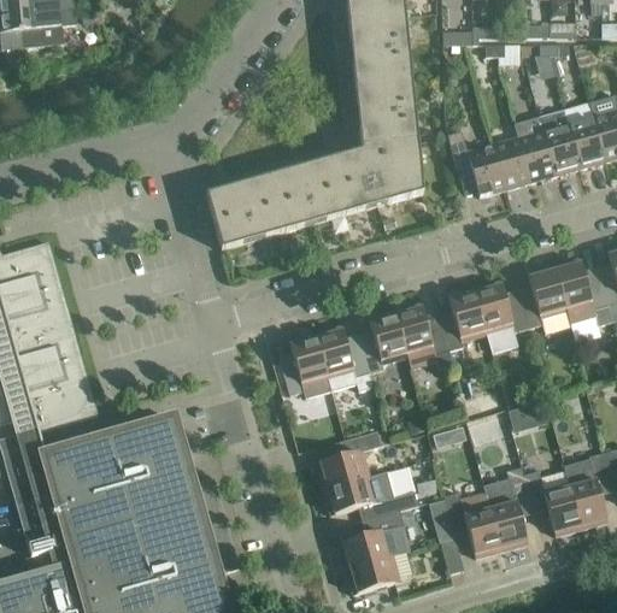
[(0,0),(0,40),(1,49),(22,47),(17,0),(0,0)]
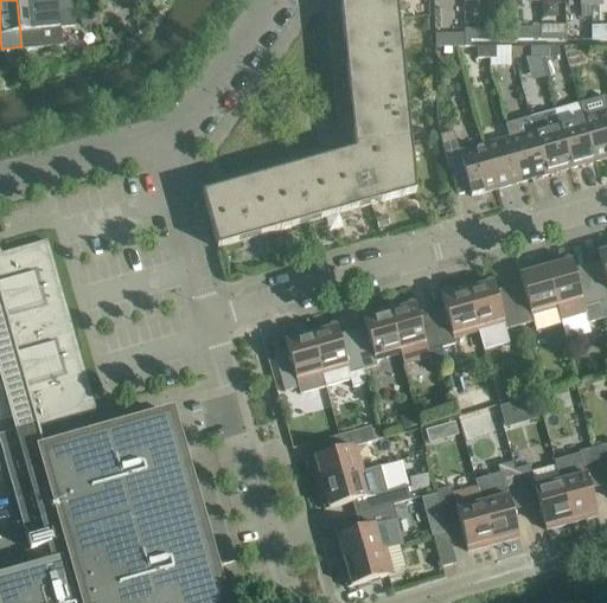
[(17,0),(21,46),(63,43),(61,25),(75,24),(74,7),(59,8),(58,0),(17,0)]
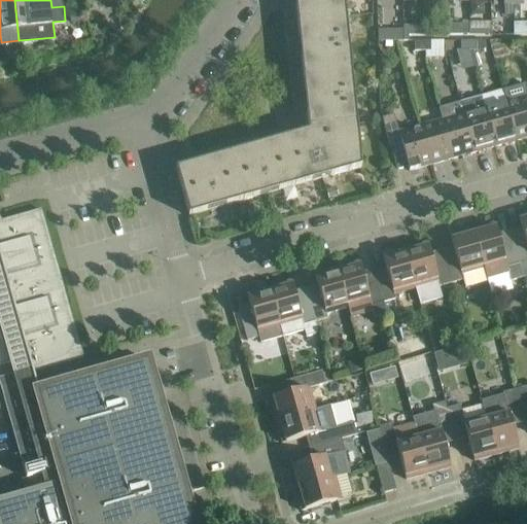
[(294,0),(294,1),(299,36),(300,44),(300,46),(301,56),(304,90),(305,98),(305,101),(306,109),(308,128),(361,165),(344,0),(294,0)]
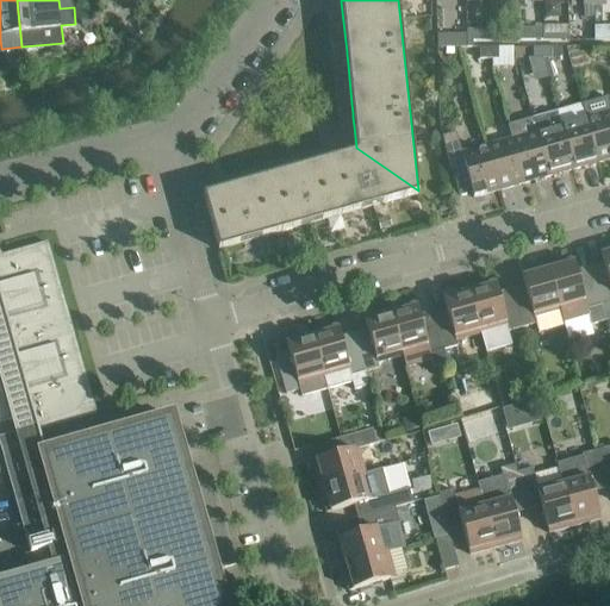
[(545,0),(545,13),(560,13),(560,0),(545,0)]
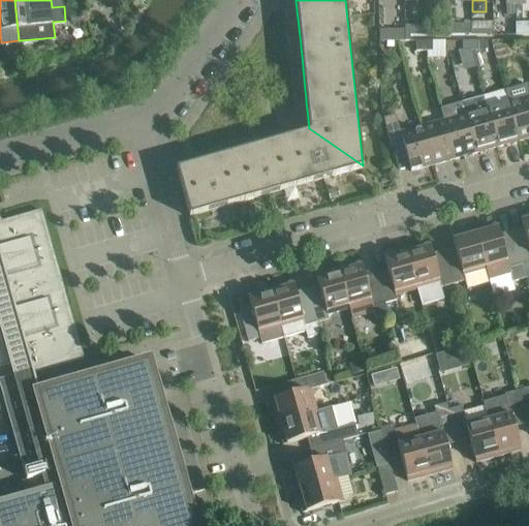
[(86,18),(84,2),(69,4),(71,20),(86,18)]
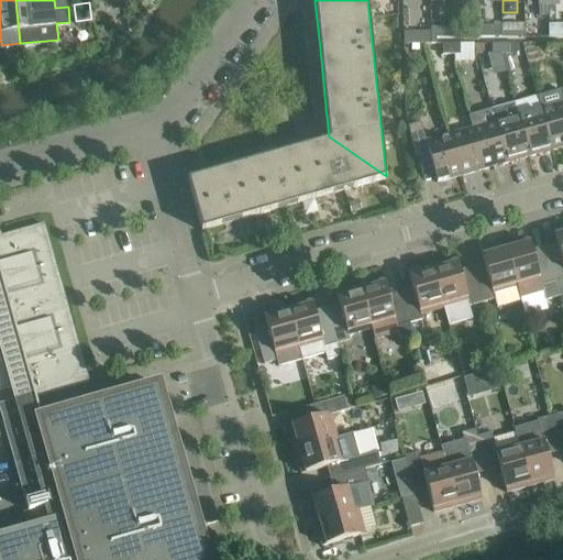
[(562,20),(549,21),(549,34),(562,33),(562,20)]
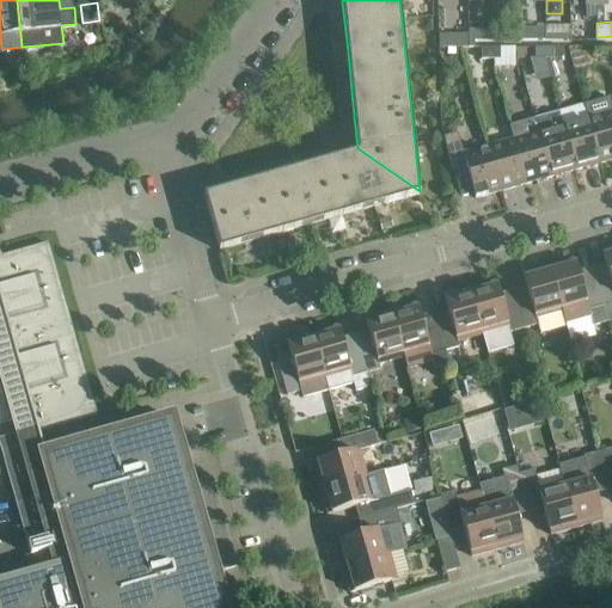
[(562,37),(562,23),(544,23),(544,25),(545,37),(562,37)]
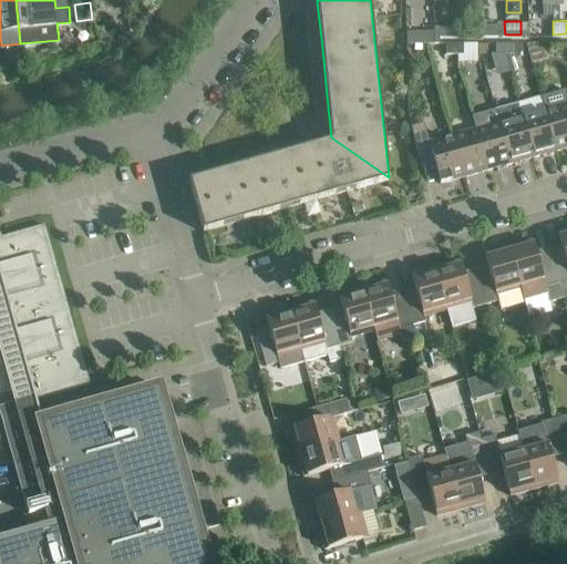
[(505,34),(504,23),(481,23),(481,34),(505,34)]
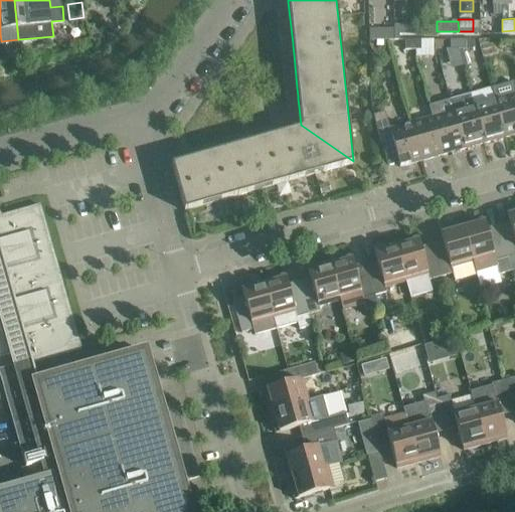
[(415,31),(415,22),(393,22),(393,26),(393,37),(398,37),(398,31),(415,31)]
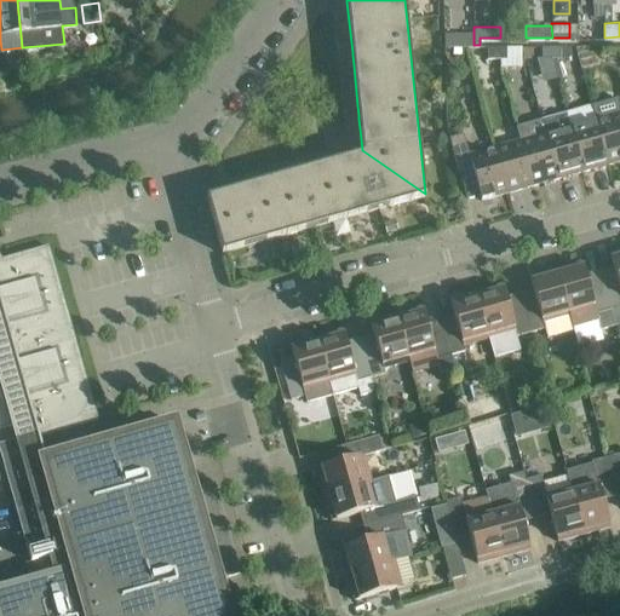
[(474,32),(446,32),(446,46),(474,45),(474,32)]
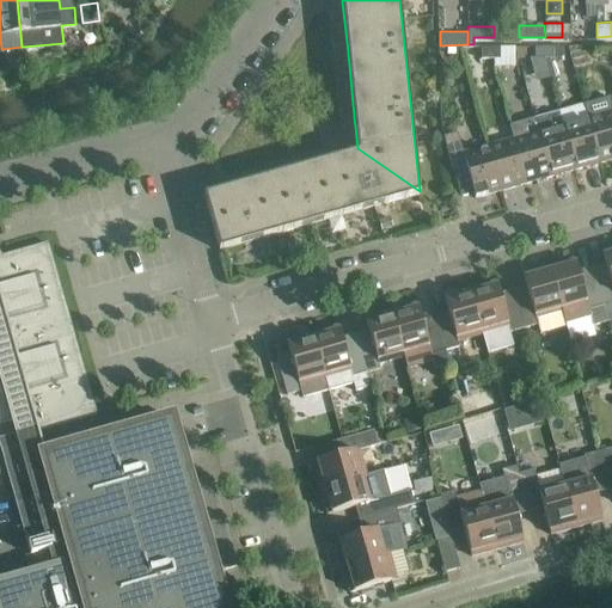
[(490,44),(481,44),(481,56),(490,56),(490,44)]
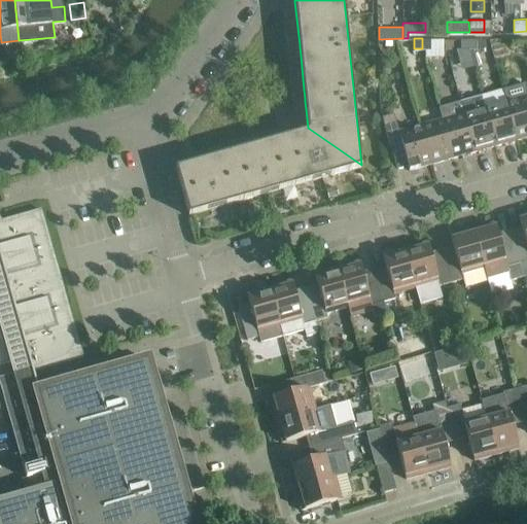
[(422,38),(422,48),(425,48),(425,55),(442,55),(442,38),(422,38)]
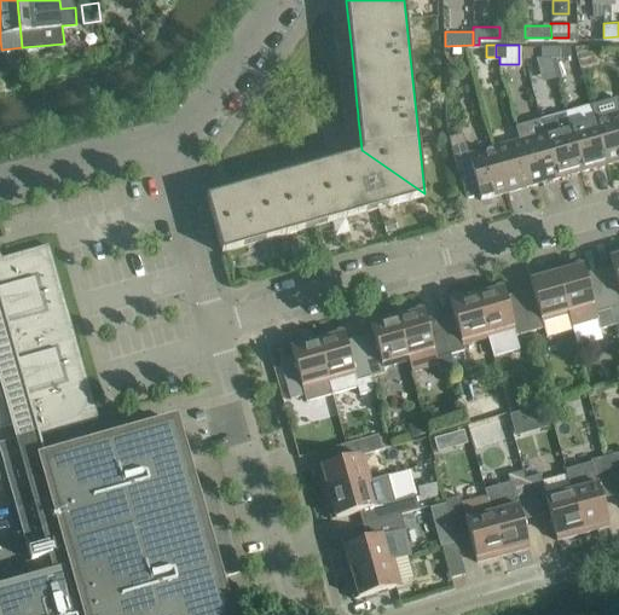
[(560,45),(550,45),(550,57),(560,56),(571,53),(570,45),(560,45)]
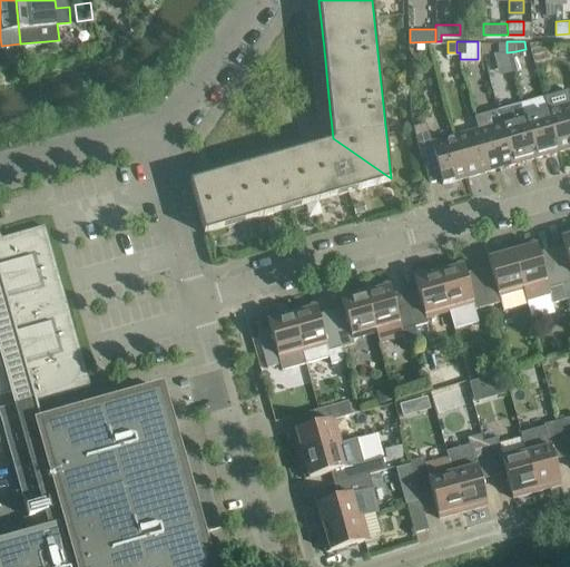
[(512,70),(507,52),(498,52),(492,52),(499,74),(512,70)]
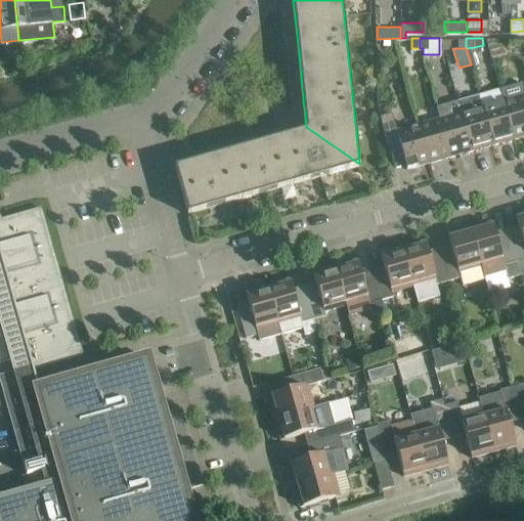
[(523,88),(522,81),(499,87),(514,137),(523,133),(523,88)]
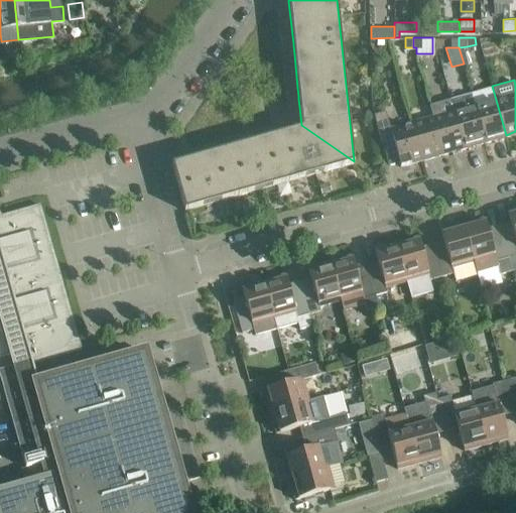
[(492,86),(471,91),(475,103),(485,141),(506,135),(492,86)]
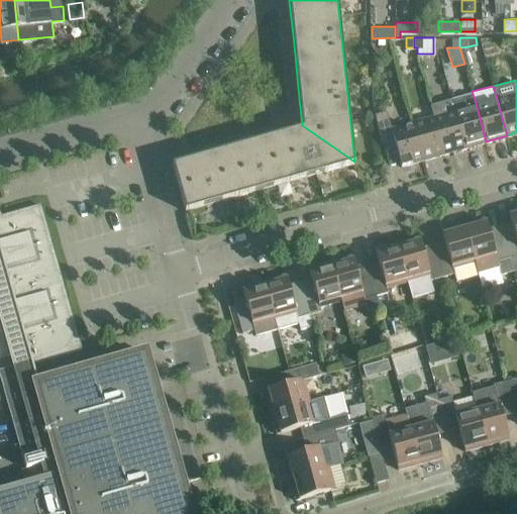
[(472,91),(451,97),(464,146),(486,141),(476,103),(472,91)]
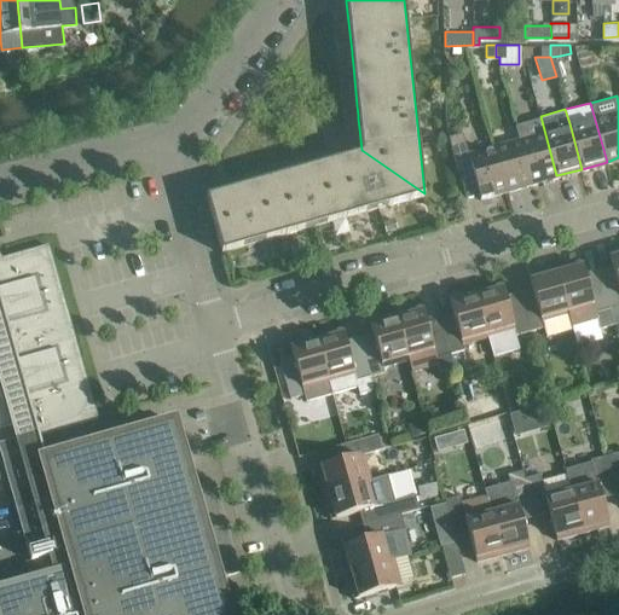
[(541,116),(515,123),(519,138),(532,183),(556,175),(541,116)]
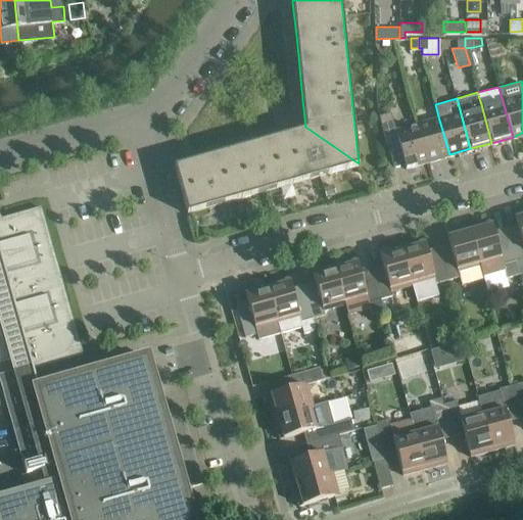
[(390,110),(379,114),(386,142),(397,138),(406,167),(428,160),(417,123),(395,129),(390,110)]
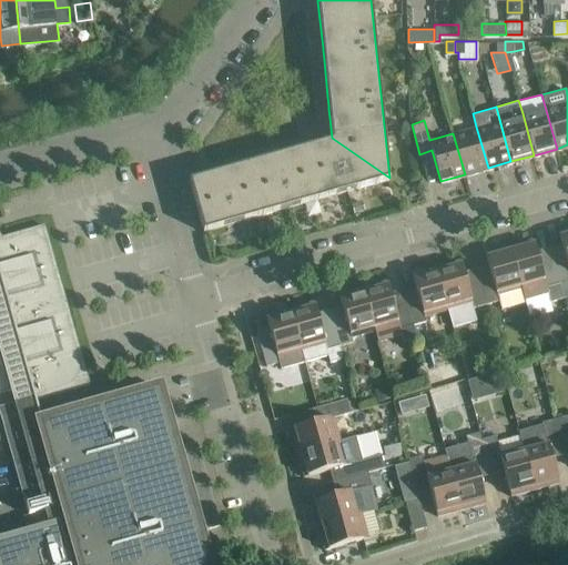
[(476,127),(453,133),(465,174),(488,168),(476,127)]
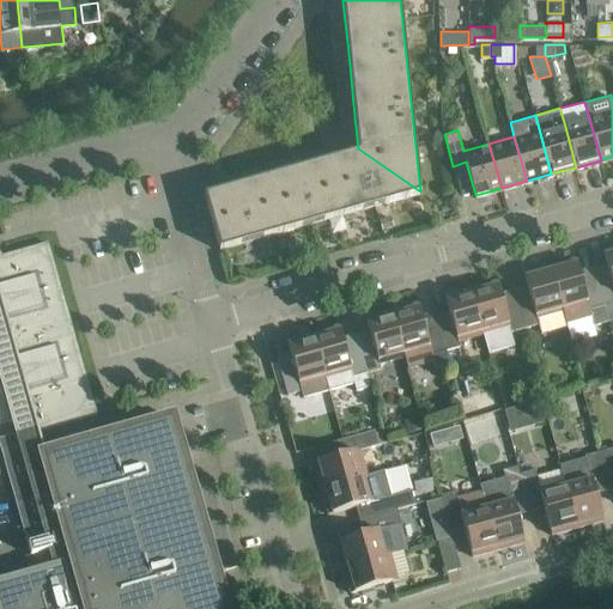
[(225,187),(204,193),(219,248),(420,192),(358,148),(356,150),(346,152),(287,169),(277,171),(235,184),(225,187)]
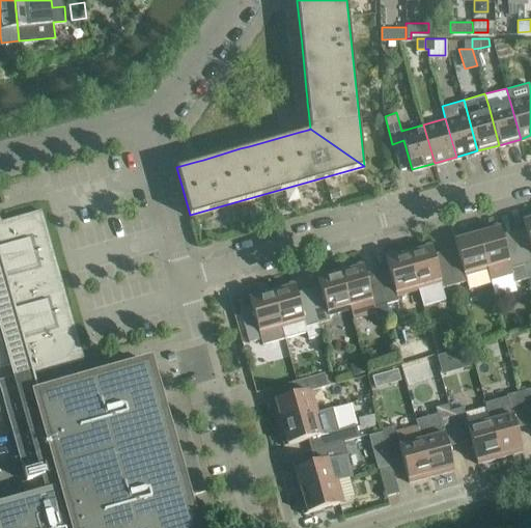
[(15,374),(15,376),(32,370),(83,357),(82,354),(56,260),(42,209),(10,218),(7,219),(2,220),(0,220),(0,364),(10,361),(15,374)]
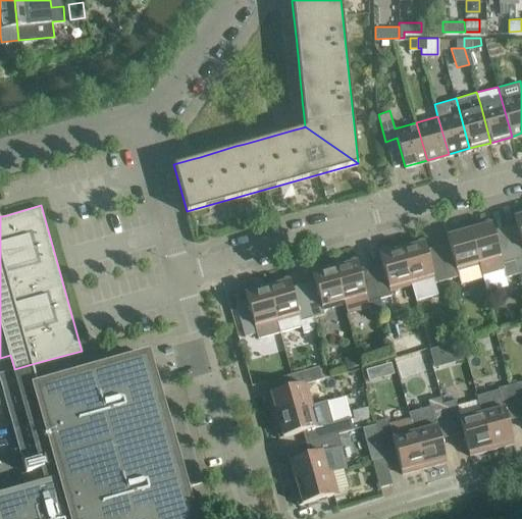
[(518,228),(506,231),(518,272),(521,271),(521,209),(513,212),(516,222),(518,228)]
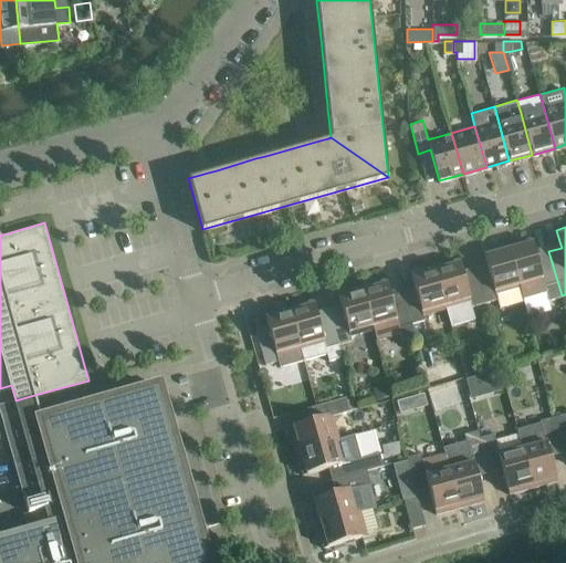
[(532,238),(507,244),(523,296),(545,290),(547,300),(562,295),(548,251),(536,254),(532,238)]
